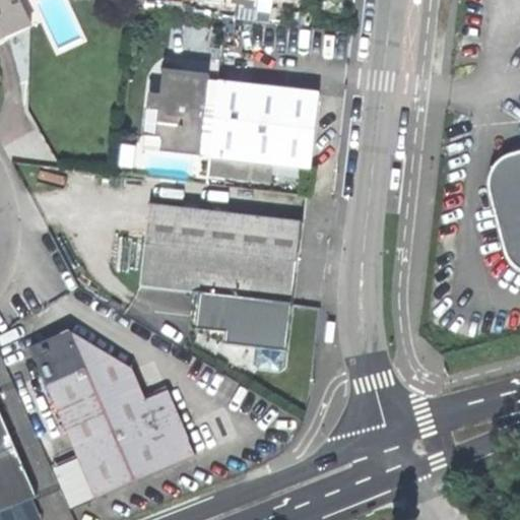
[(0,0),(0,40),(30,25),(18,0),(0,0)]
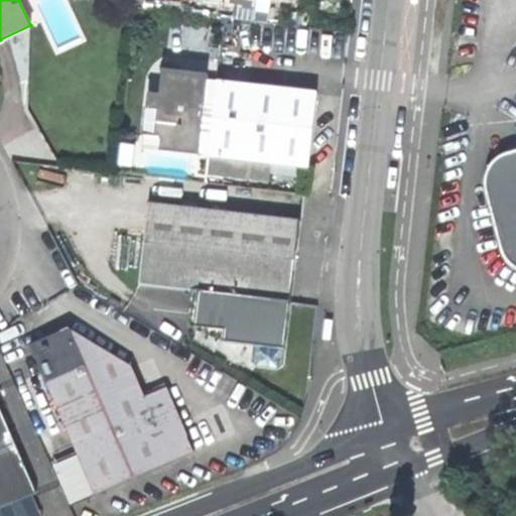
[(271,163),(306,168),(312,124),(316,94),(206,80),(207,74),(161,69),(158,94),(147,93),(145,109),(157,110),(154,135),(142,133),(141,148),(197,154),(197,151),(208,153),(208,158),(224,160),(223,173),(269,179),(271,163)]
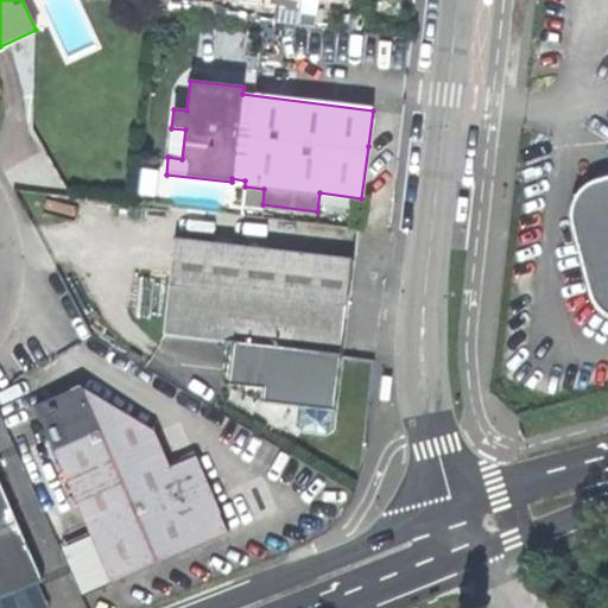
[(607,177),(597,181),(582,189),(572,197),(568,210),(568,223),(587,298),(595,312),(603,320),(607,321),(607,177)]
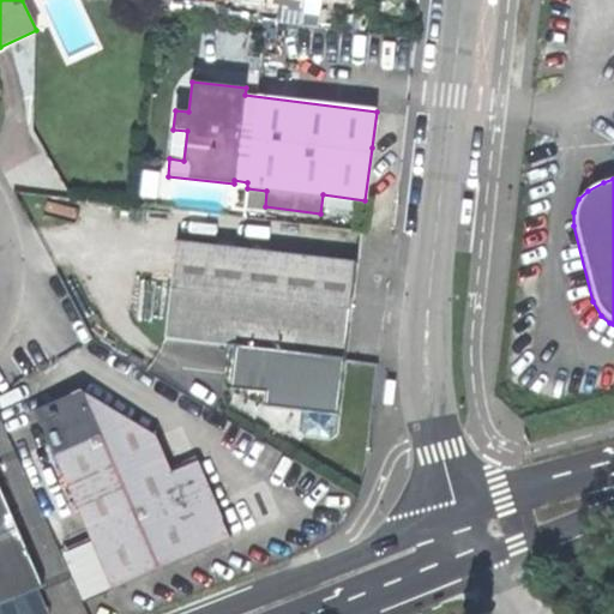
[(245,204),(265,206),(266,191),(247,188),(245,204)]
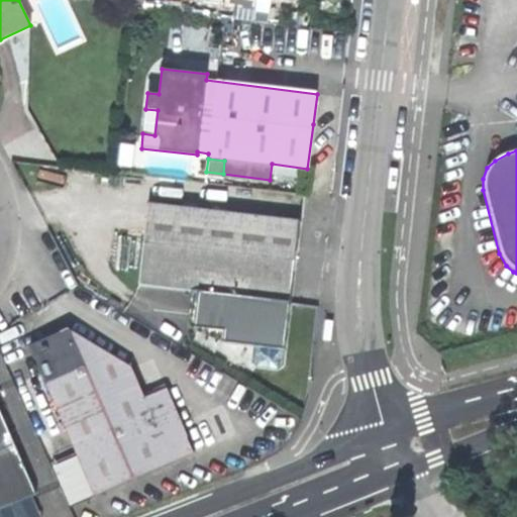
[(293,290),(301,220),(147,202),(138,283),(191,288),(191,295),(198,301),(195,325),(224,328),(223,339),(253,343),(251,358),(256,364),(284,367),(293,290)]
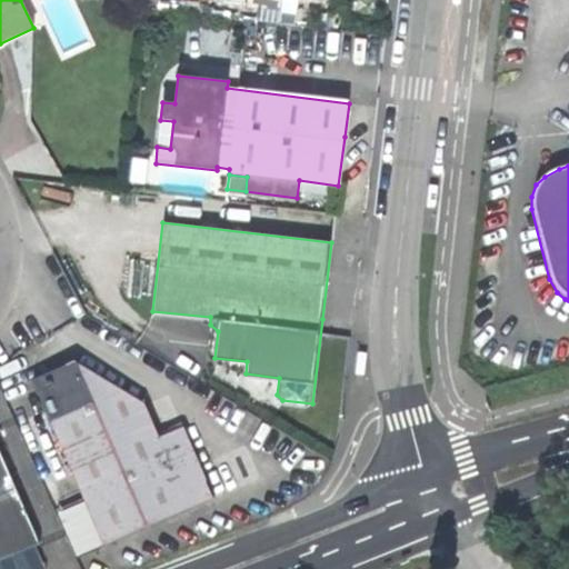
[(106,547),(213,500),(183,429),(159,438),(145,405),(116,388),(75,363),(35,381),(106,547)]
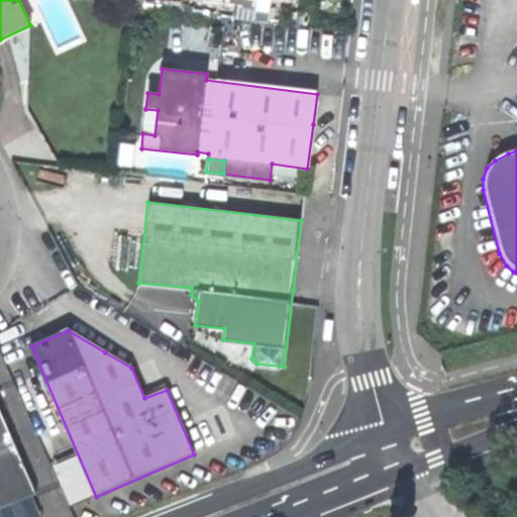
[(0,516),(2,516),(30,505),(34,504),(0,425),(0,516)]
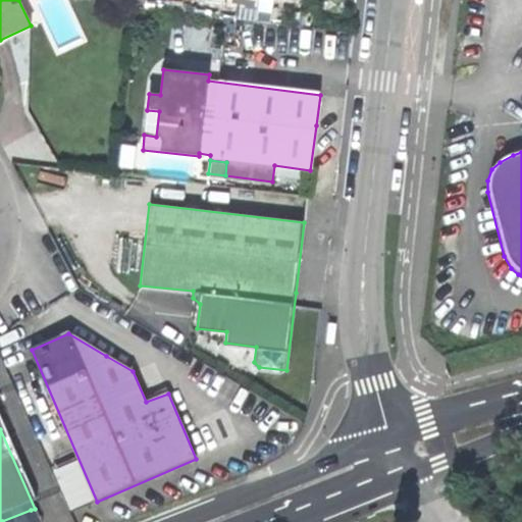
[(35,521),(31,510),(2,521),(35,521)]
